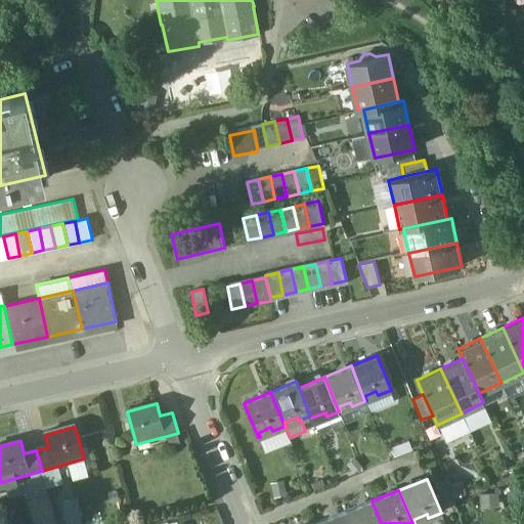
[(76,496),(60,500),(67,523),(81,523),(83,523),(76,496)]
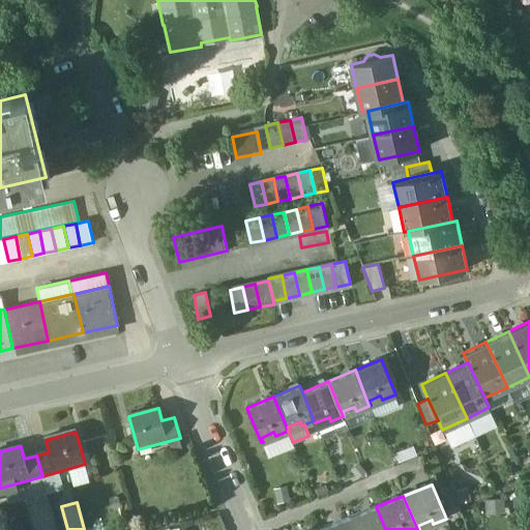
[(385,529),(376,506),(348,519),(352,529),(385,529)]
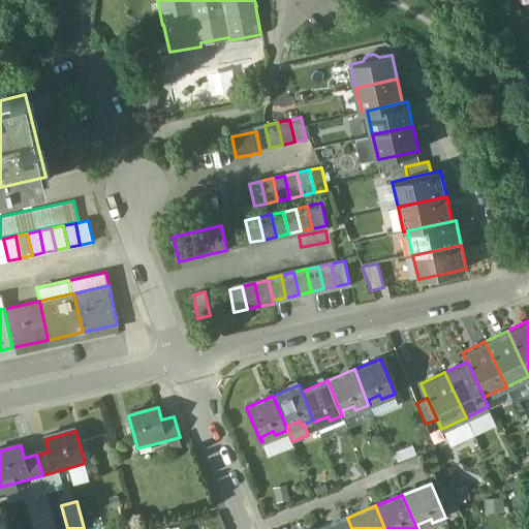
[(351,528),(347,518),(319,528),(351,528)]
